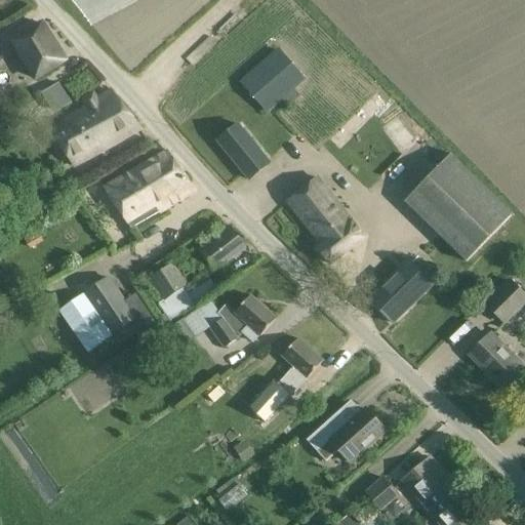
[(34,80),(66,59),(43,23),(10,42),(34,80)]
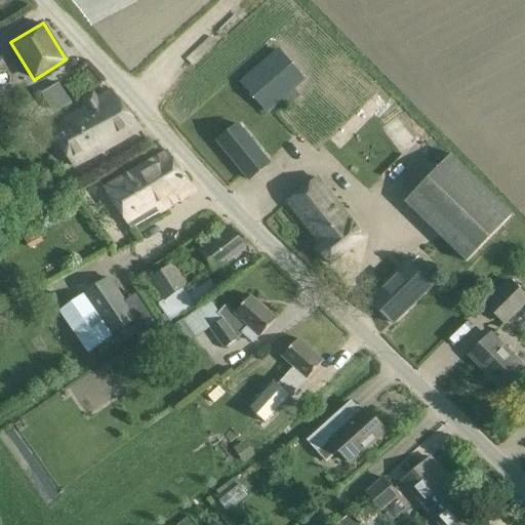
[(275,50),(238,83),(261,110),(277,96),(284,104),(294,94),(288,86),(298,76),(275,50)]
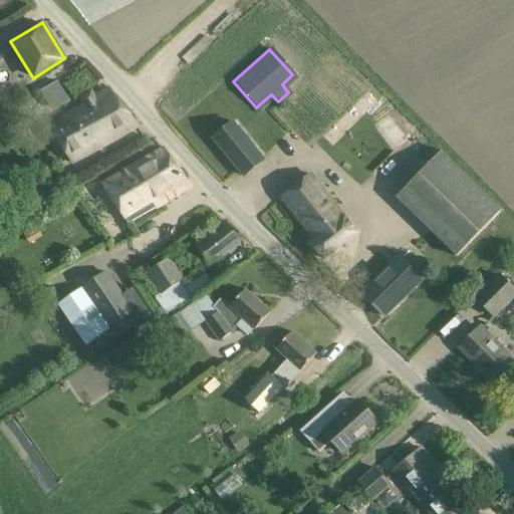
[(57,81),(42,90),(54,110),(69,101),(57,81)]
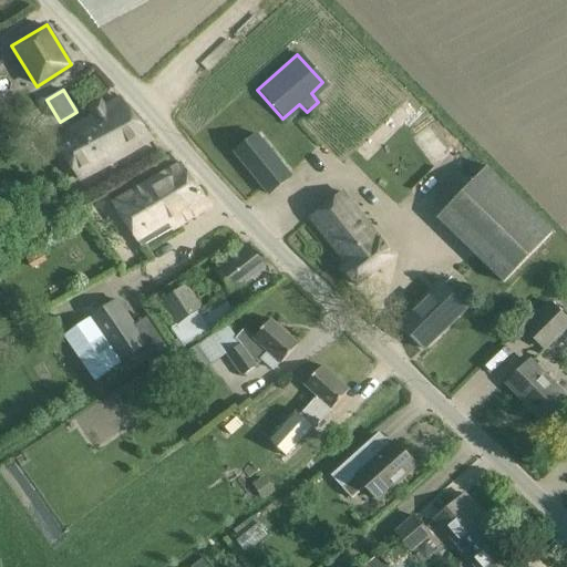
[(147,138),(122,98),(55,137),(81,179),(147,138)]
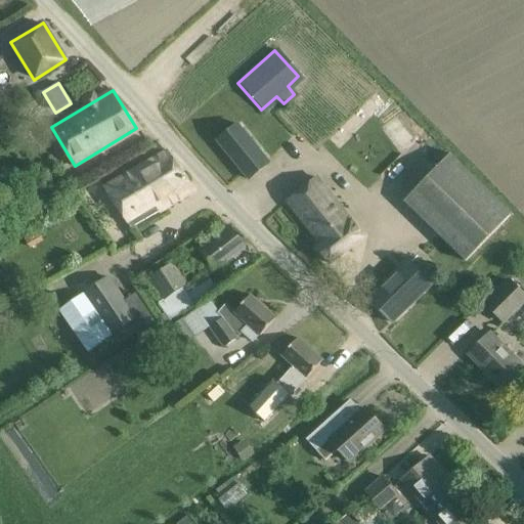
[(247,175),(268,159),(238,120),(216,137),(247,175)]
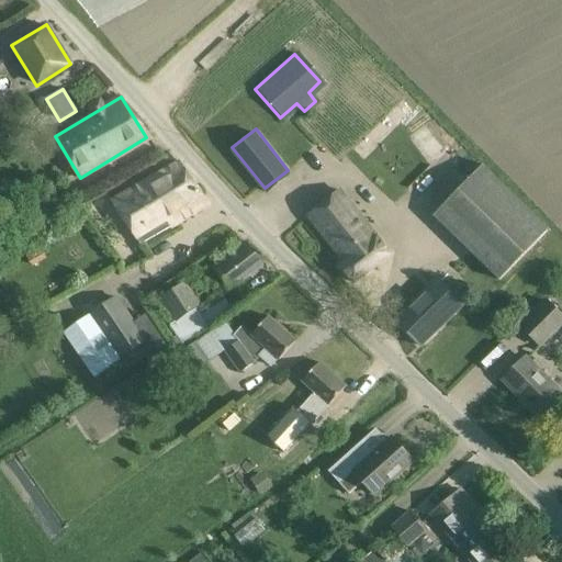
[(179,159),(113,201),(141,245),(206,203),(179,159)]
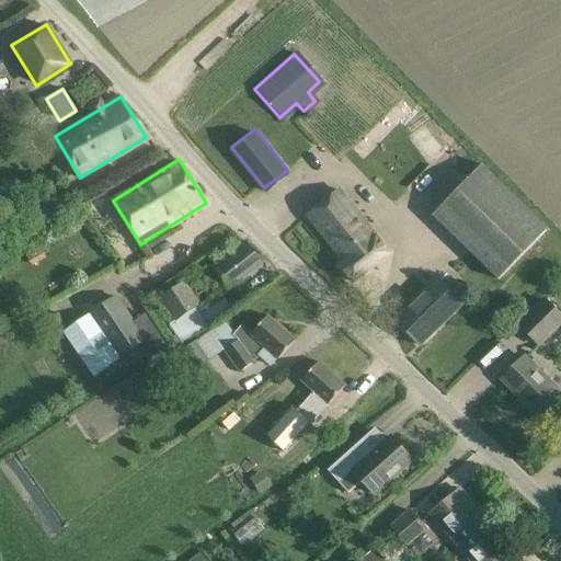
[(481,168),(433,217),(499,281),(546,231),(481,168)]
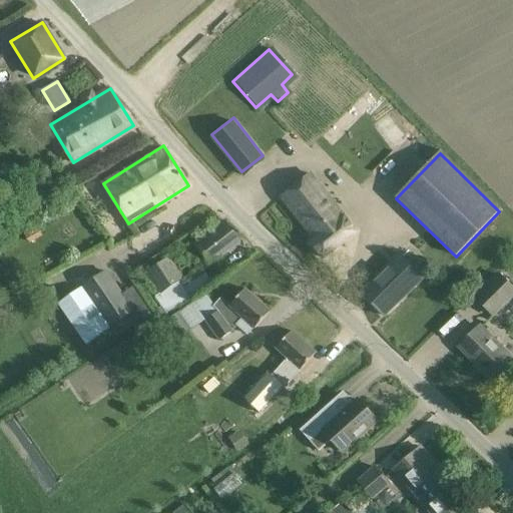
[(310,241),(322,257),(355,229),(310,173),(281,197),(314,237),(310,241)]
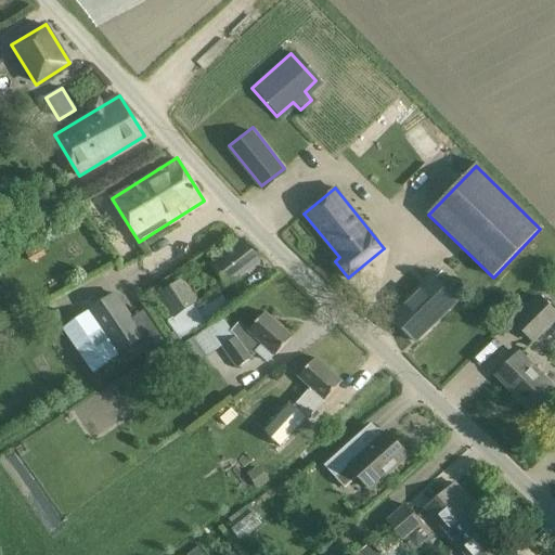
[(242,241),(213,263),(228,285),(260,262),(242,241)]
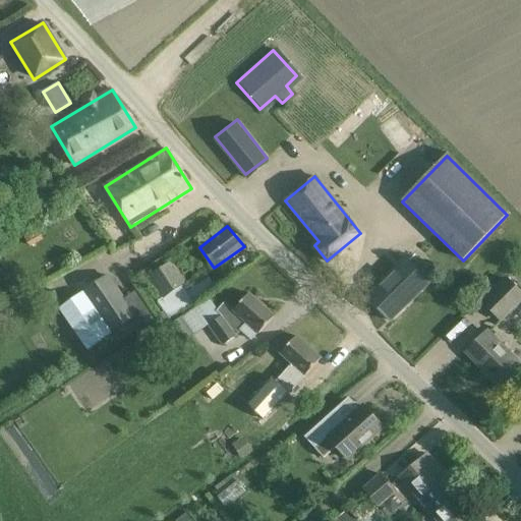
[(366,297),(389,321),(428,281),(405,258),(366,297)]
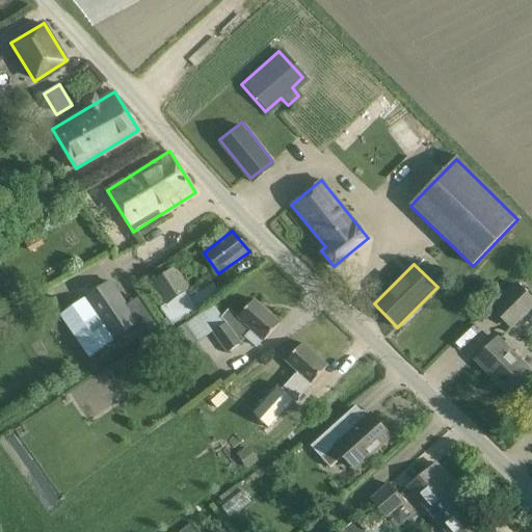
[(176,266),(151,284),(165,304),(160,309),(173,326),(200,308),(187,290),(190,288),(176,266)]
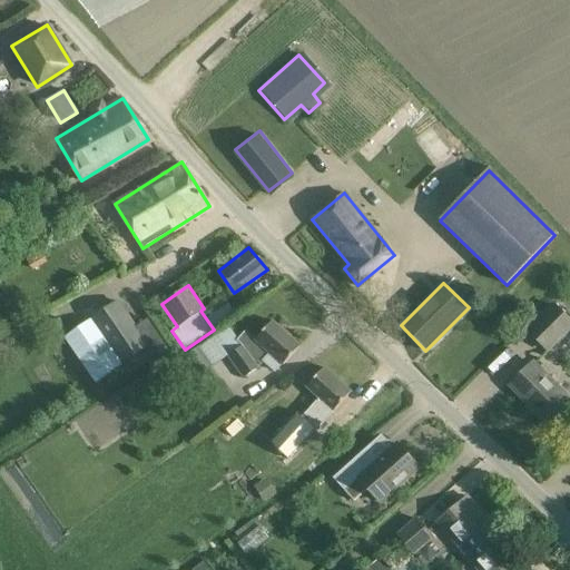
[(148,345),(119,298),(90,318),(90,317),(64,336),(96,384),(123,365),(121,363),(148,345)]
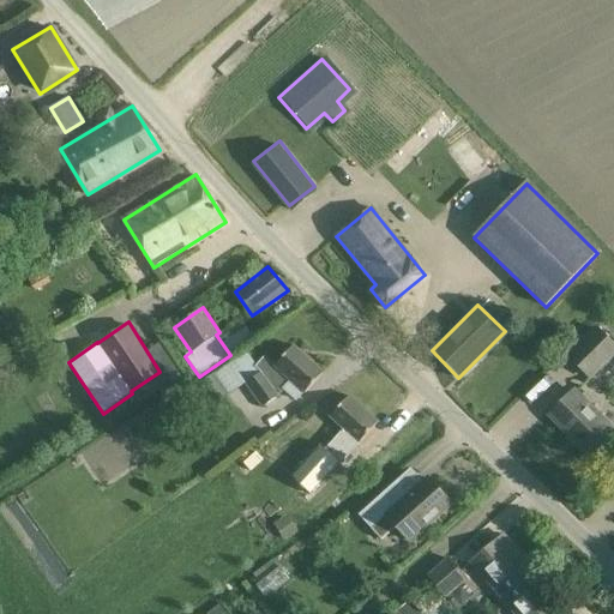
[(613,344),(596,326),(566,356),(589,379),(613,355),(613,344)]
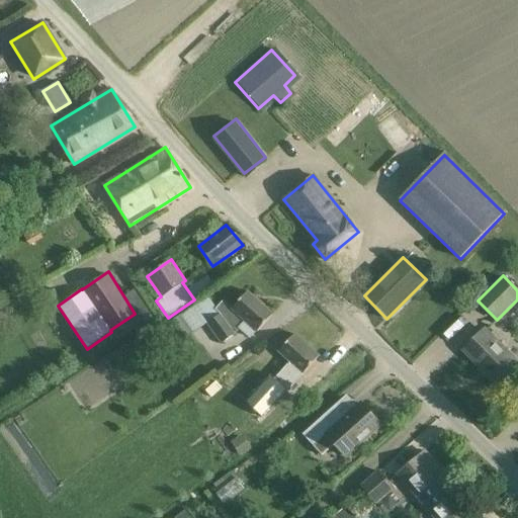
[(216,317),(205,323),(222,345),(235,335),(240,329),(250,338),(256,331),(256,332),(272,314),(247,291),(231,309),(223,301),(211,314),(216,317)]
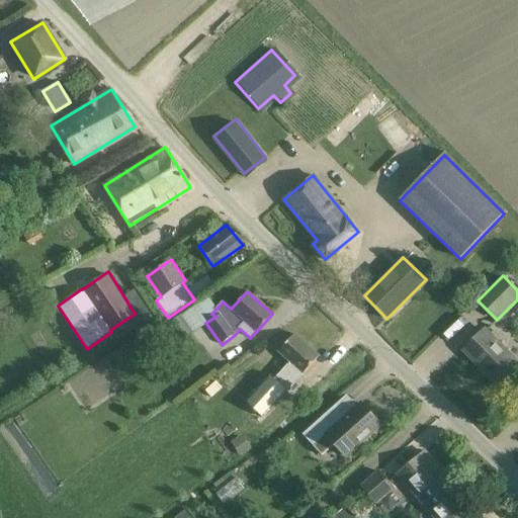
[(179,345),(193,335),(180,317),(166,326),(179,345)]
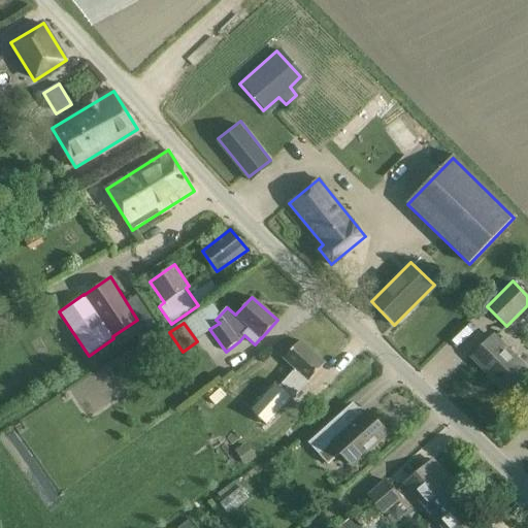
[(527,368),(494,334),(471,357),(506,393),(527,370),(527,368)]
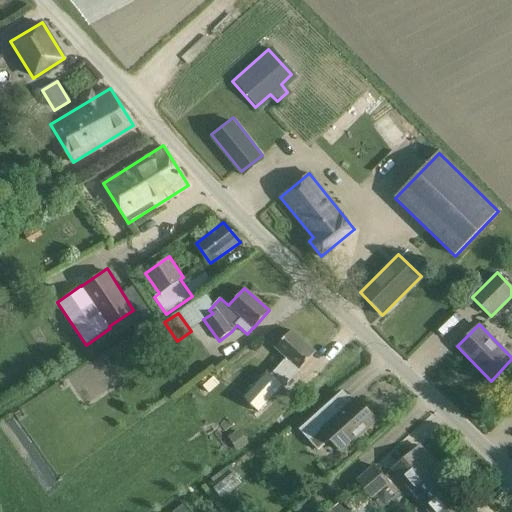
[(264,408),(300,369),(315,352),(290,330),(275,347),(283,354),(287,358),(272,374),(268,370),(247,392),(264,408)]
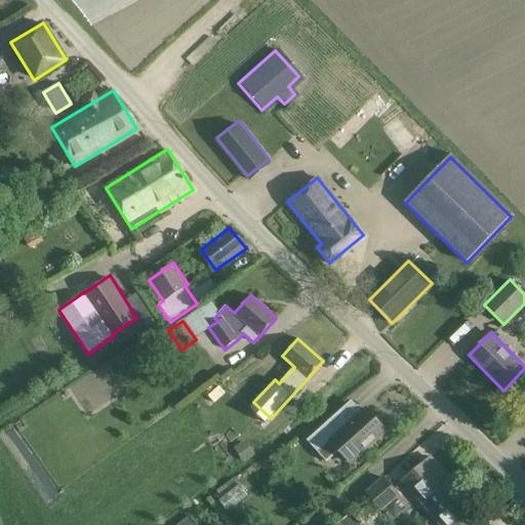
[(340,450),(352,462),(387,431),(367,409),(350,425),(339,412),(308,441),(327,462),(340,450)]
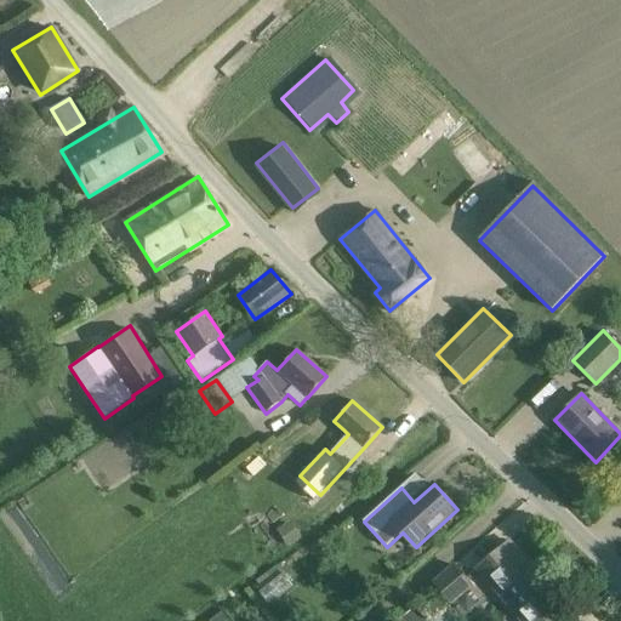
[(285,546),(298,536),(286,520),(274,529),(285,546)]
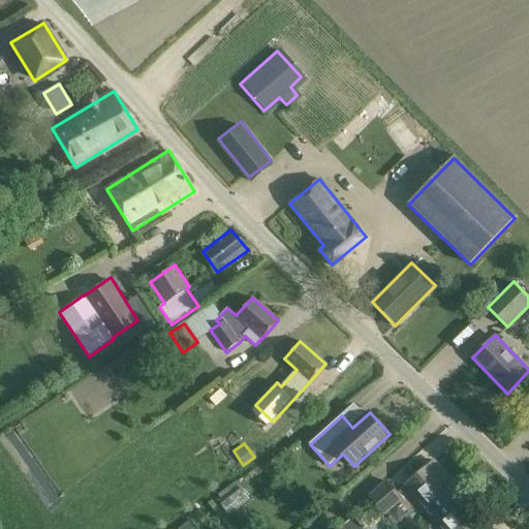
[(465,504),(468,501),(433,460),(405,484),(443,528),(469,528),(479,521),(465,504)]
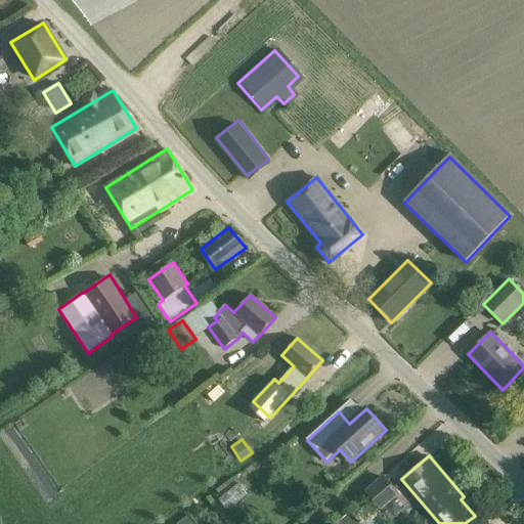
[(381,508),(396,494),(382,478),(366,491),(381,508)]
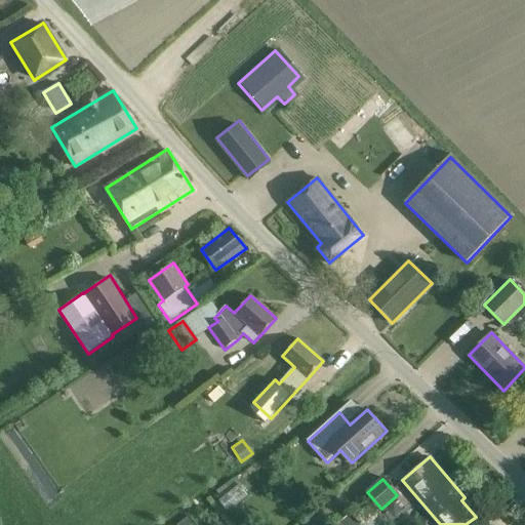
[(358,524),(350,515),(336,524),(358,524)]
